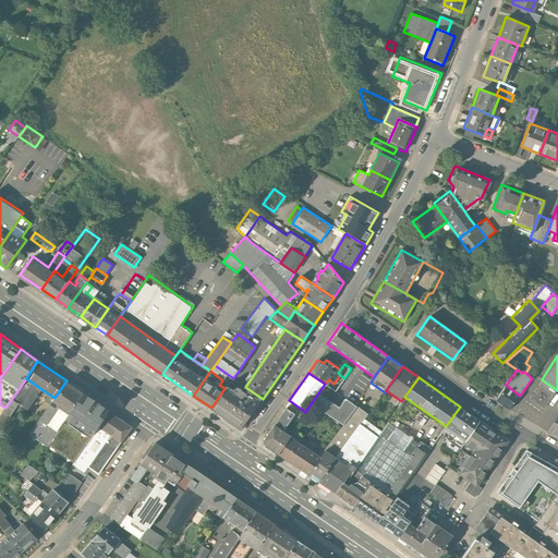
[(27,410),(41,389),(26,378),(5,408),(0,414),(0,429),(19,404),(27,410)]
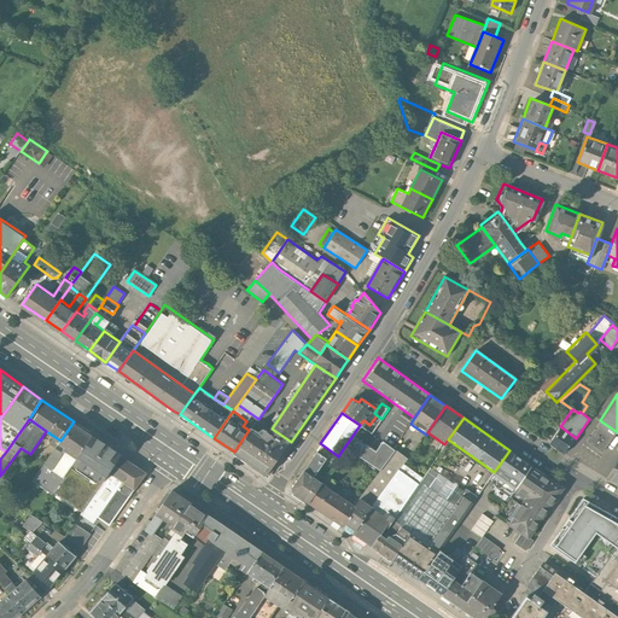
[(600,456),(617,432),(600,420),(583,444),(600,456)]
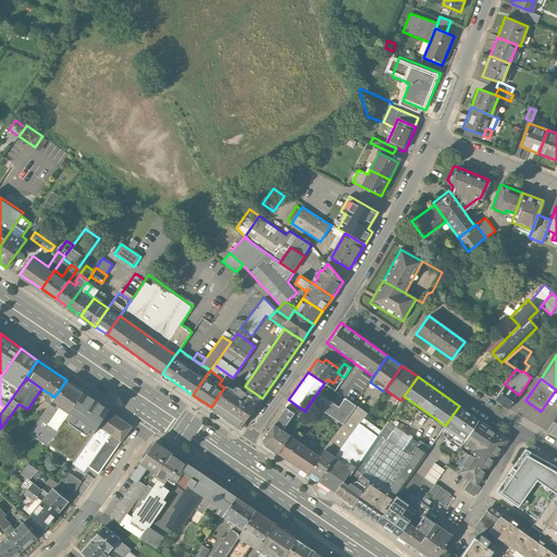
[(48,444),(85,393),(66,380),(54,397),(31,431),(48,444)]
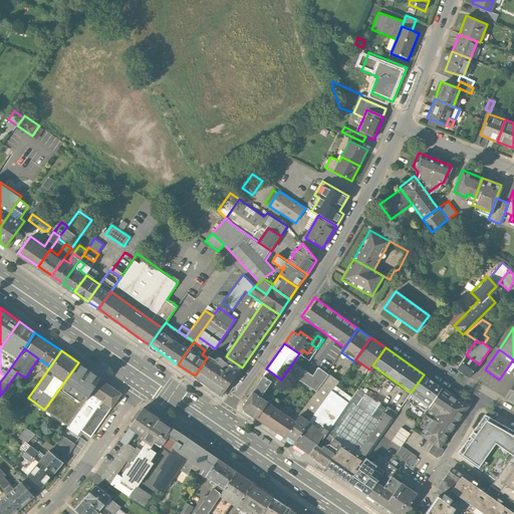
[(210,353),(207,357),(195,375),(224,396),(242,367),(226,356),(223,354),(219,359),(210,353)]
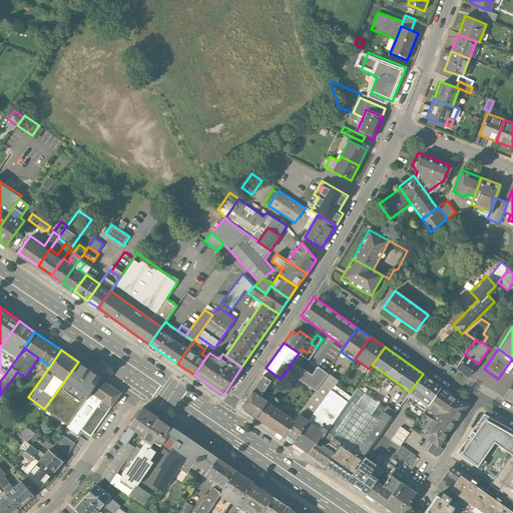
[(465,354),(455,368),(468,377),(478,364),(465,354)]
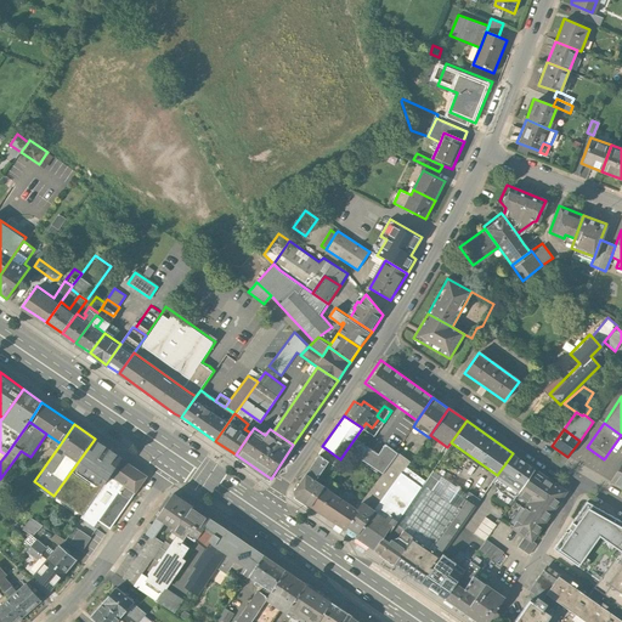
[(112,476),(124,459),(95,439),(54,496),(83,516),(112,476)]
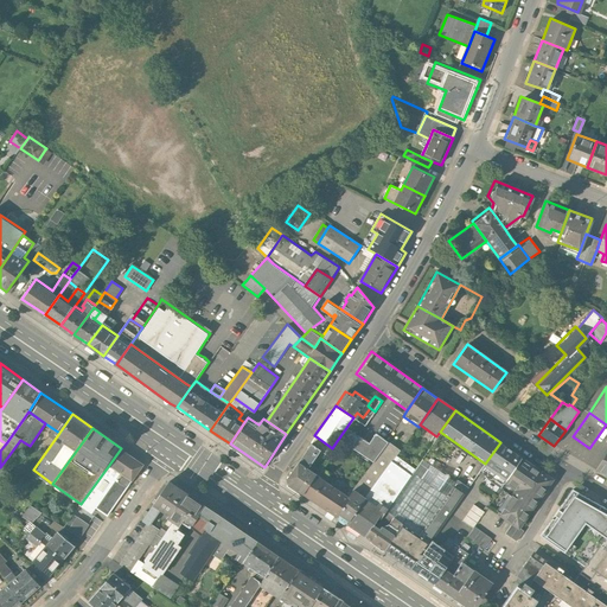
[(366,442),(345,429),(337,441),(370,462),(385,441),(374,432),(366,442)]
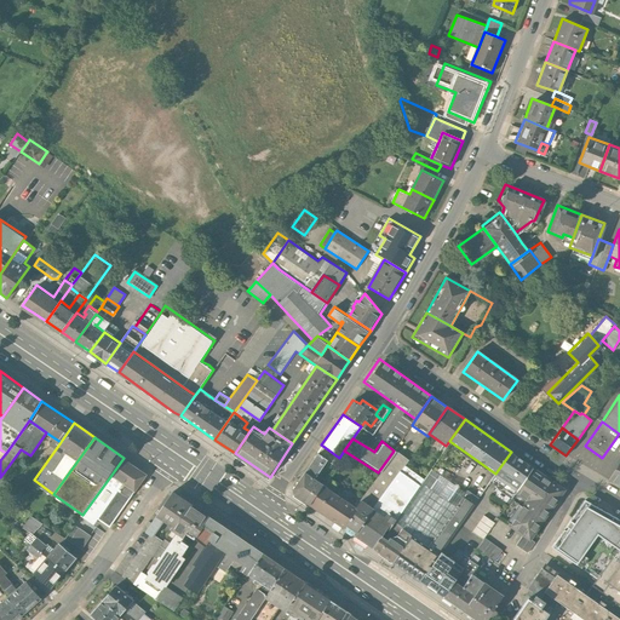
[(378,472),(359,500),(372,510),(403,466),(408,460),(394,451),(378,472)]
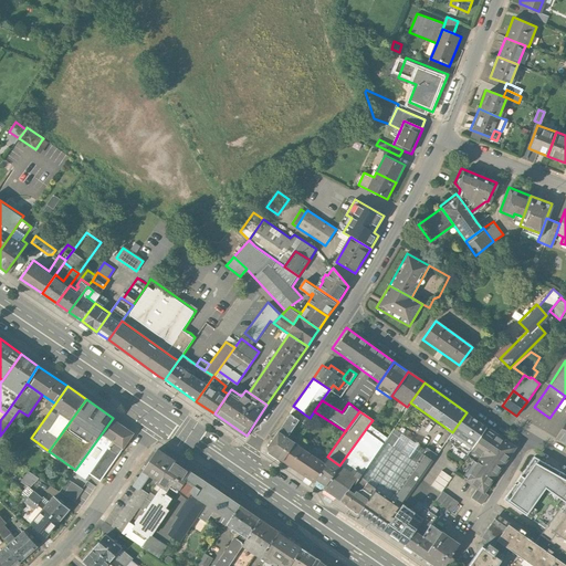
[(286,412),(275,430),(284,437),(296,419),(286,412)]
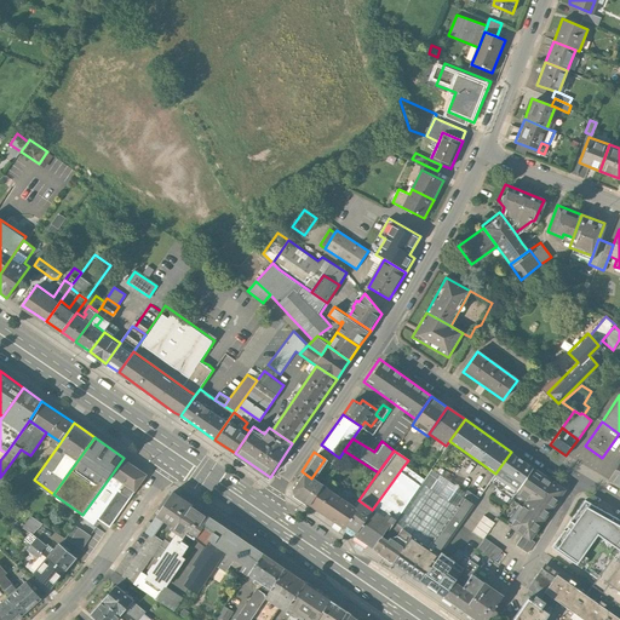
[(529,469),(511,452),(495,474),(515,491),(529,469)]
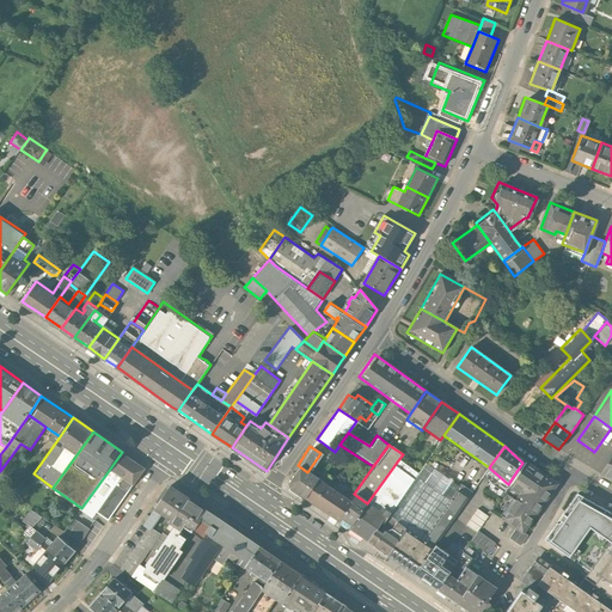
[(122,452),(110,469),(133,485),(146,467),(122,452)]
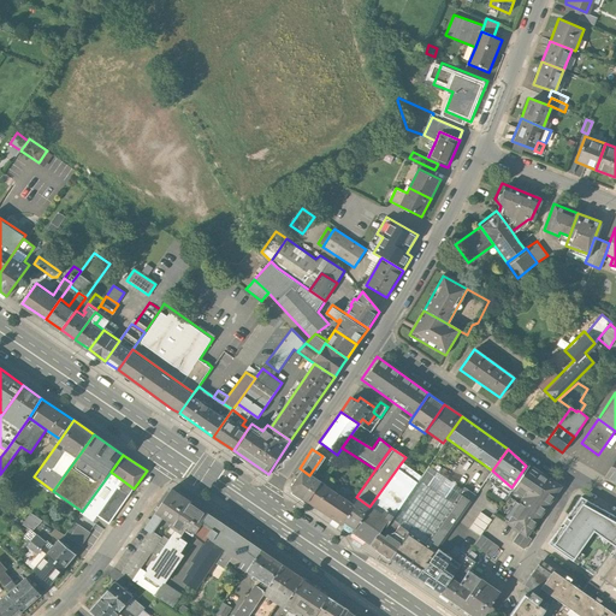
[(615,484),(615,455),(603,477),(615,484)]
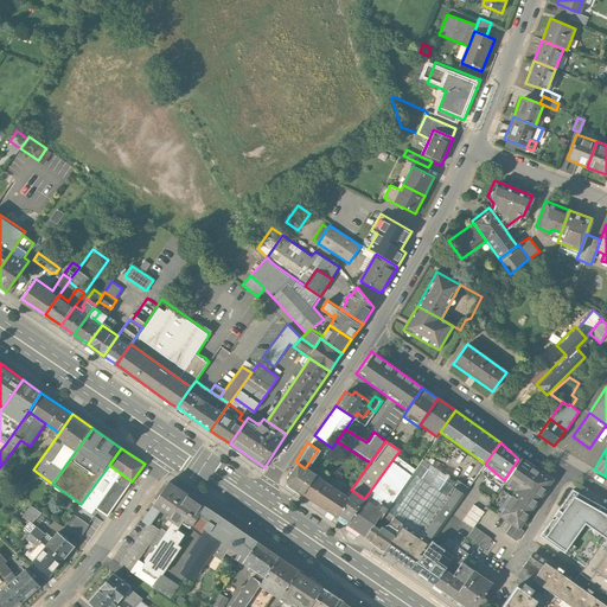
[(365,538),(374,525),(383,511),(385,509),(411,472),(414,470),(395,457),(364,499),(345,525),(365,538)]
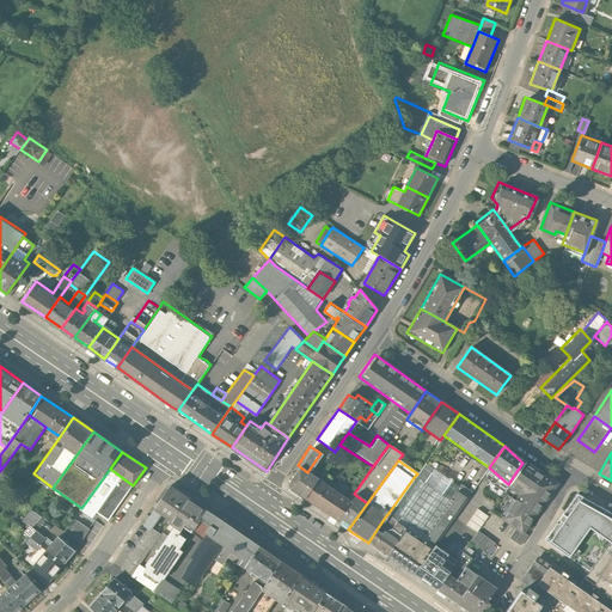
[(450,501),(457,490),(459,487),(424,463),(417,473),(415,476),(450,501)]
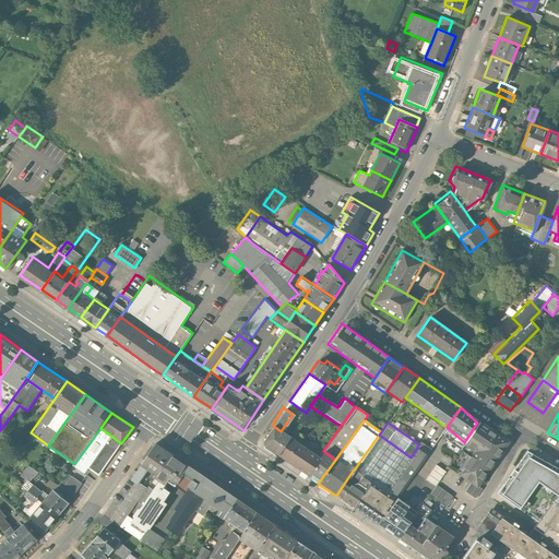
[(506,441),(477,423),(464,442),(474,450),(459,473),(472,482),(476,485),(506,441)]
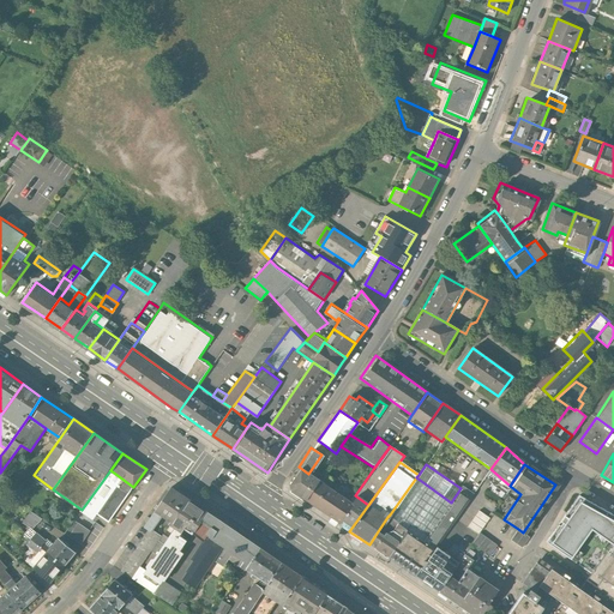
[(302,500),(317,480),(308,474),(299,467),(287,483),(287,488),(302,500)]
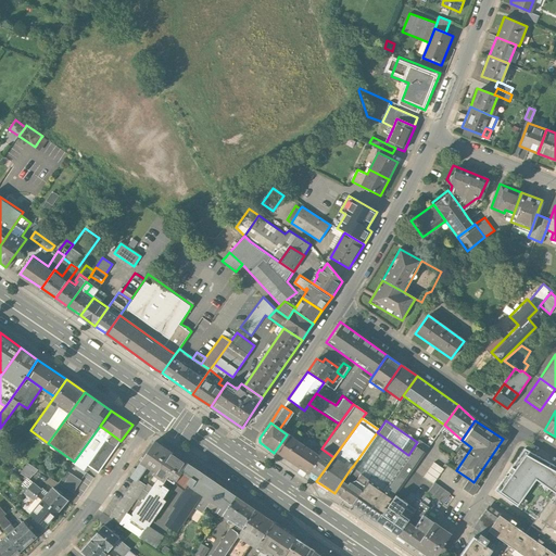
[(98,471),(121,441),(100,426),(74,462),(73,463),(84,471),(89,465),(98,471)]
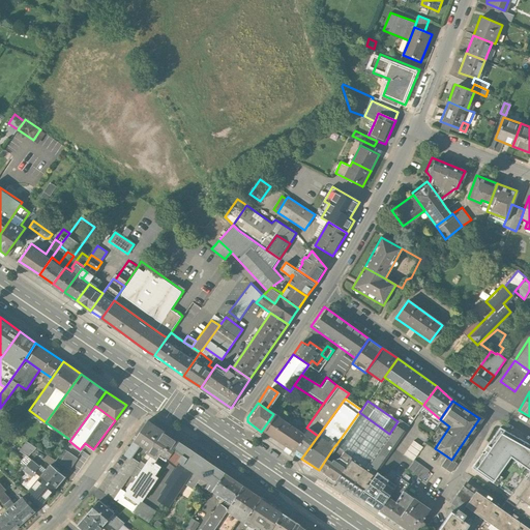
[(277,407),(273,414),(283,419),(287,413),(277,407)]
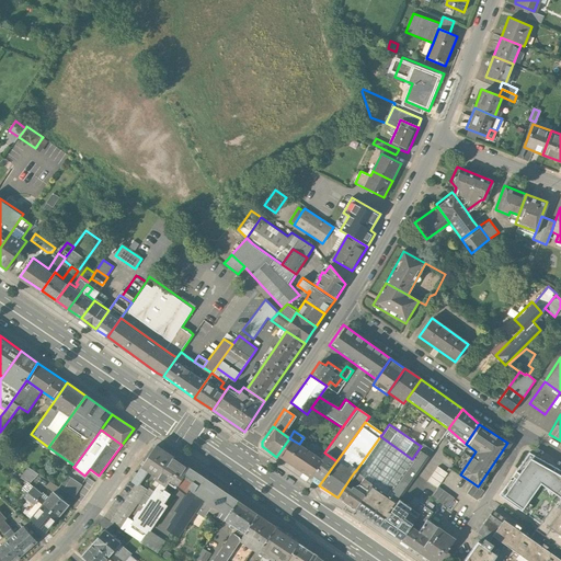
[(412,459),(380,436),(356,470),(354,472),(362,478),(357,484),(367,491),(371,484),(386,495),(412,459)]
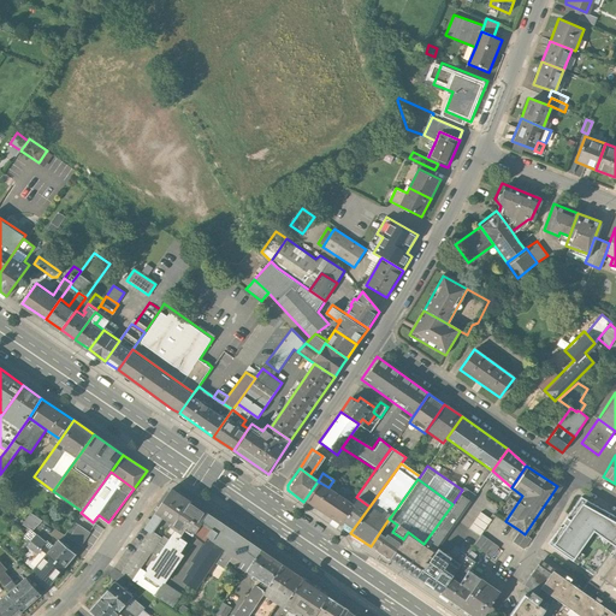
[(303,502),(339,525),(354,505),(350,503),(329,487),(318,481),(303,502)]
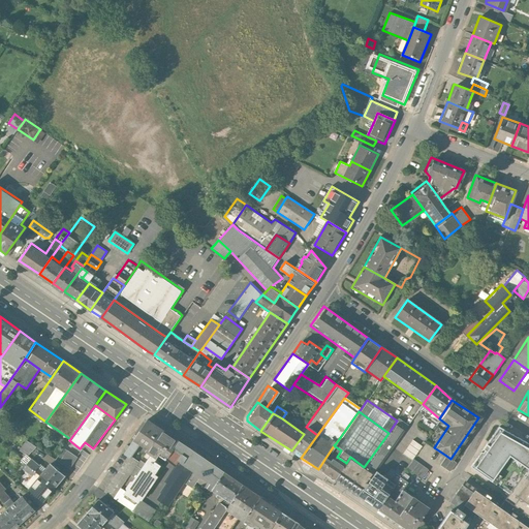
[(162,427),(149,417),(124,454),(128,457),(131,459),(132,457),(141,444),(148,448),(162,427)]
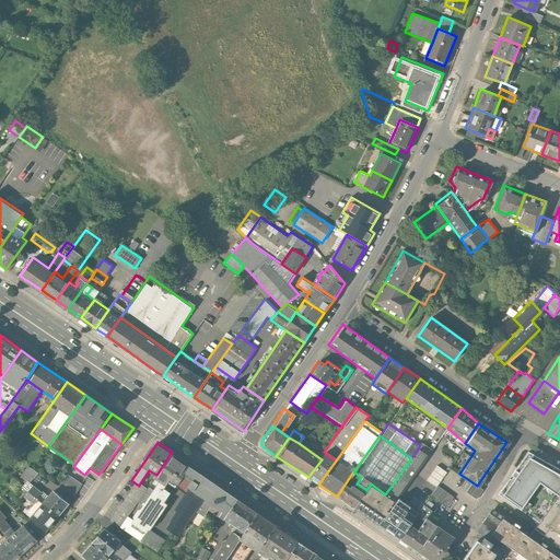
[(418,448),(411,458),(385,494),(396,501),(397,500),(403,491),(428,455),(418,448)]
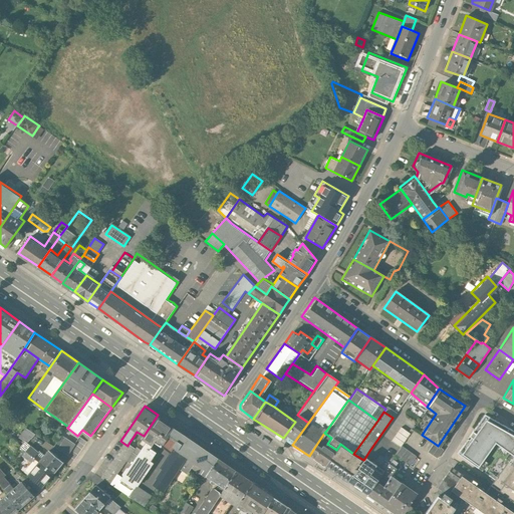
[(495,442),(513,454),(513,430),(503,424),(486,414),(478,424),(463,447),(458,455),(473,465),(478,468),(495,442)]
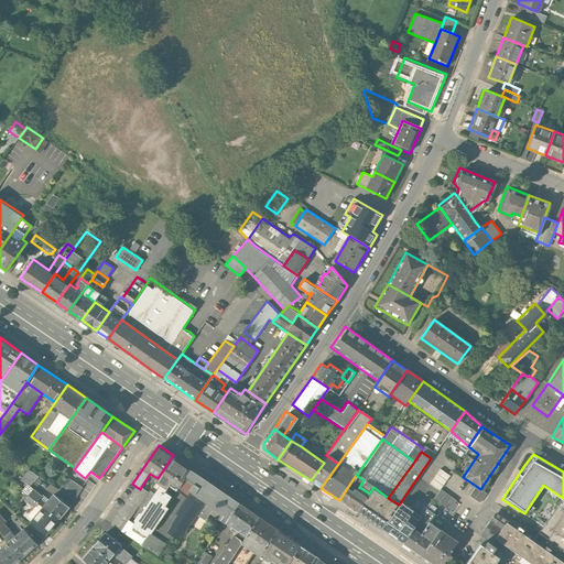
[(173,455),(158,478),(155,480),(167,489),(173,481),(181,487),(192,469),(193,468),(173,455)]
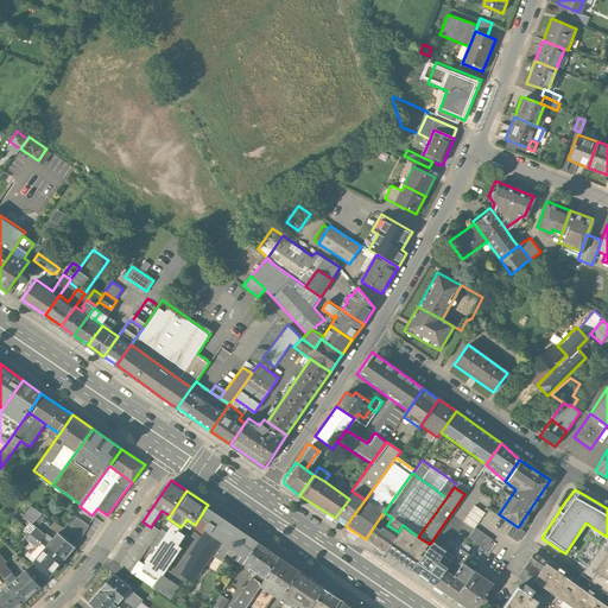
[(335,518),(346,526),(365,500),(352,491),(346,496),(349,499),(335,518)]
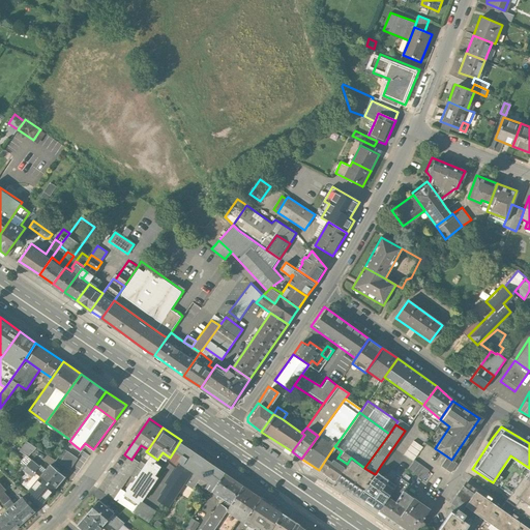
[(414,461),(423,445),(414,439),(405,454),(414,461)]
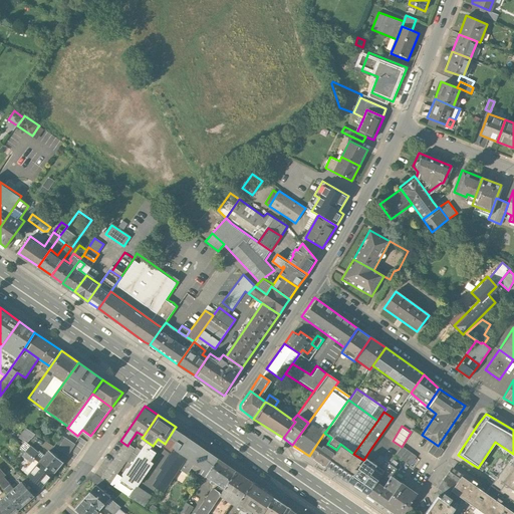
[(219,458),(175,428),(165,444),(173,449),(161,467),(163,469),(158,476),(170,484),(183,463),(205,478),(207,476),(219,458)]
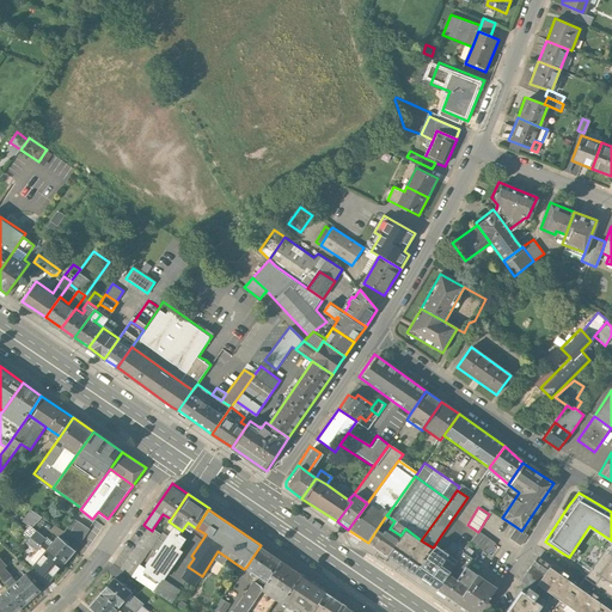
[(31,510),(23,521),(35,530),(43,518),(31,510)]
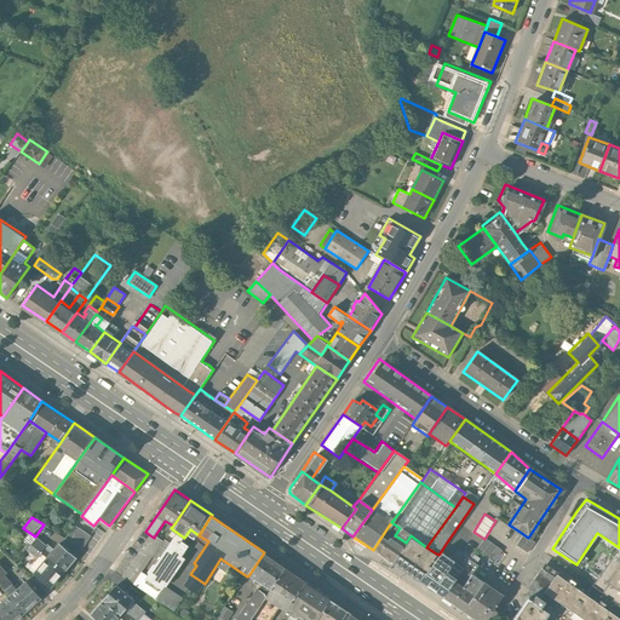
[(91,537),(75,526),(65,539),(82,550),(91,537)]
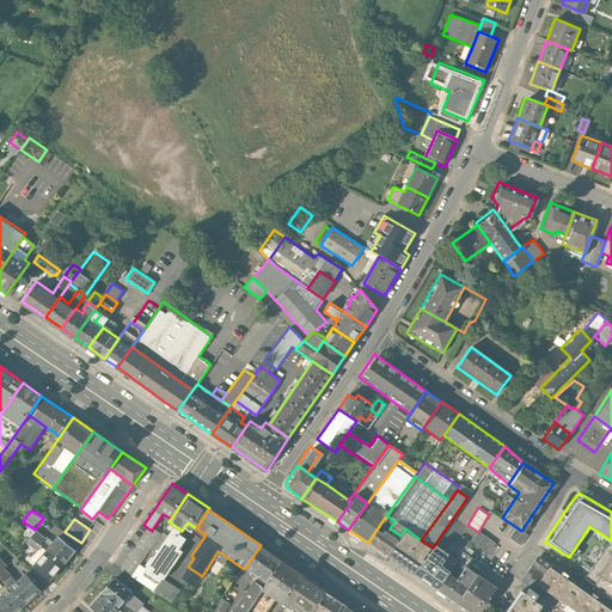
[(611,540),(589,526),(569,557),(589,570),(604,548),(611,552),(611,540)]
